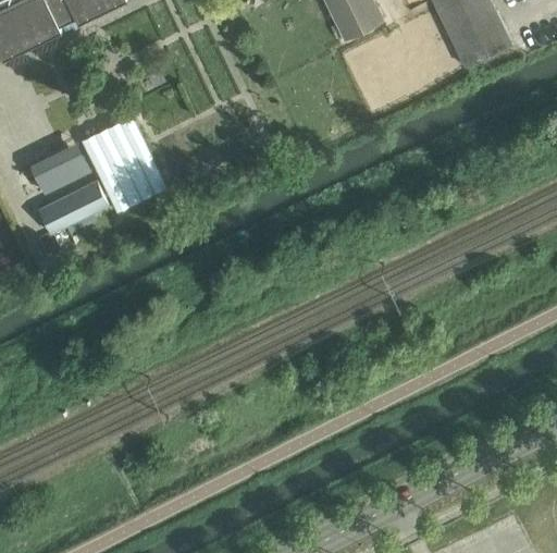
[(0,0),(0,57),(0,58),(3,62),(61,34),(59,28),(75,21),(78,26),(127,2),(126,0),(0,0)]
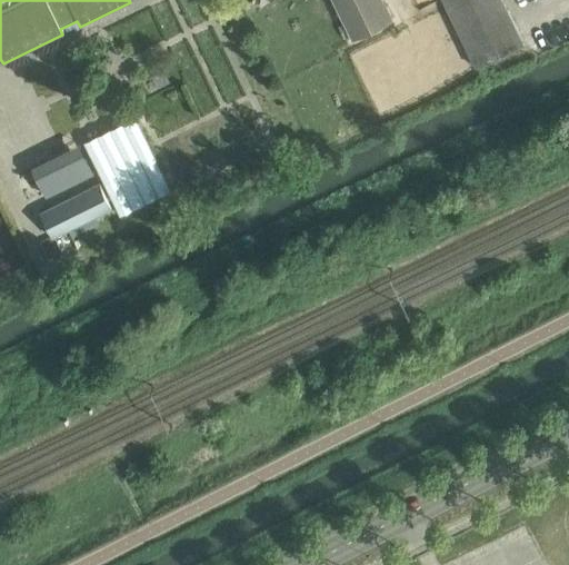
[(353,41),(389,23),(377,0),(336,0),(333,1),(353,41)]
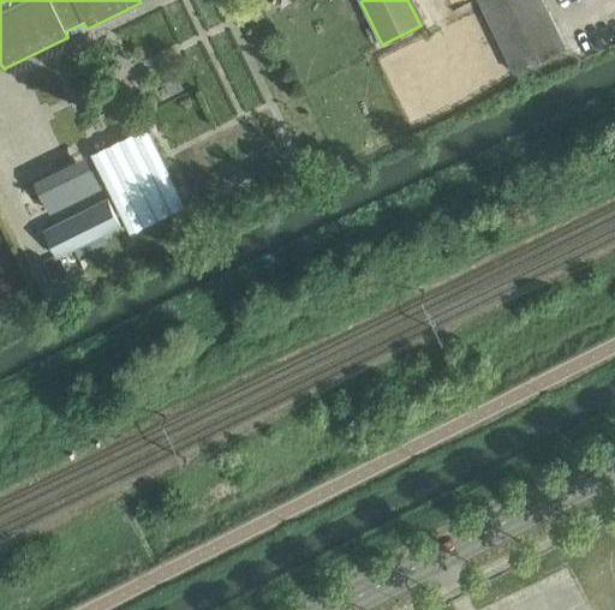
[(541,0),(477,0),(514,76),(566,51),(541,0)]
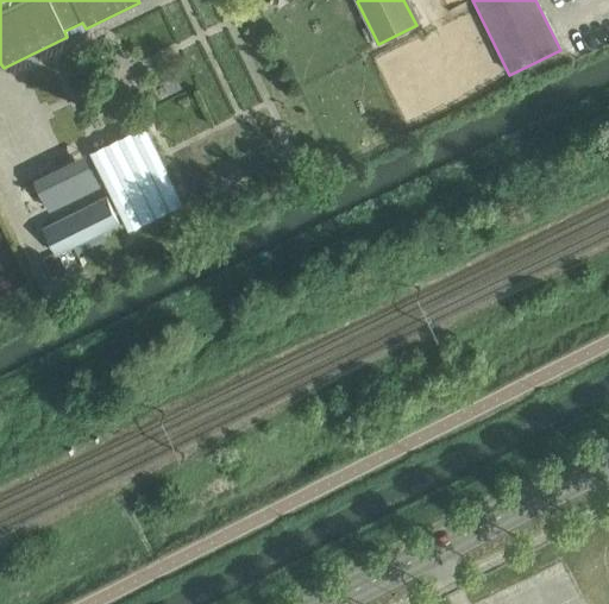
[(90,156),(129,234),(183,208),(144,130),(90,156)]
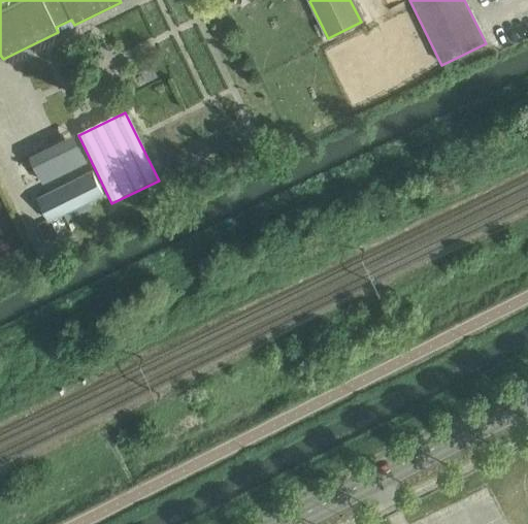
[(72,137),(28,158),(40,185),(86,163),(72,137)]
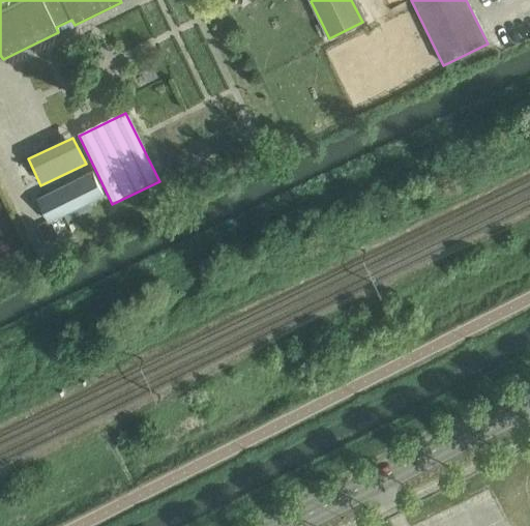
[(93,174),(37,202),(49,224),(64,216),(89,204),(104,197),(93,174)]
